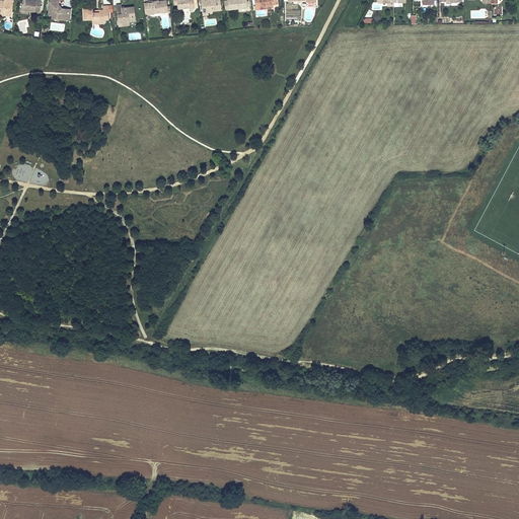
[(0,0),(0,12),(1,13),(6,13),(6,15),(11,15),(13,2),(6,1),(6,2),(3,2),(4,1),(3,1),(0,0)]
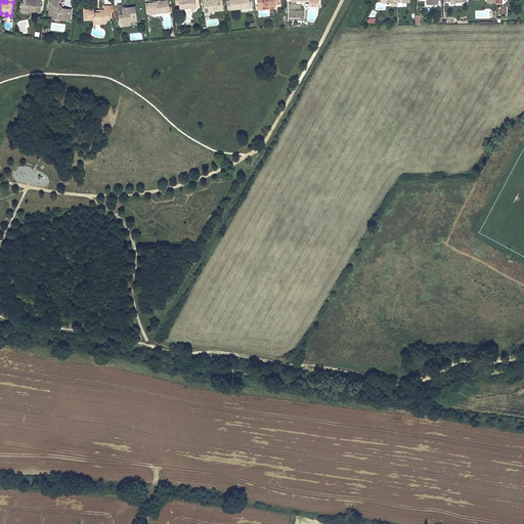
[(28,0),(22,0),(22,9),(29,10),(40,12),(41,0),(40,0),(35,0),(36,0),(33,0),(29,0),(30,1),(28,0)]
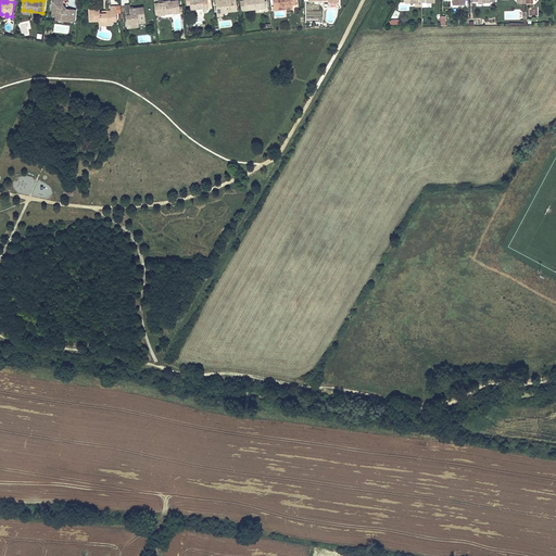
[(62,0),(53,0),(52,15),(55,15),(55,20),(65,21),(66,17),(67,17),(74,17),(75,10),(67,9),(66,10),(65,9),(62,8),(62,0)]
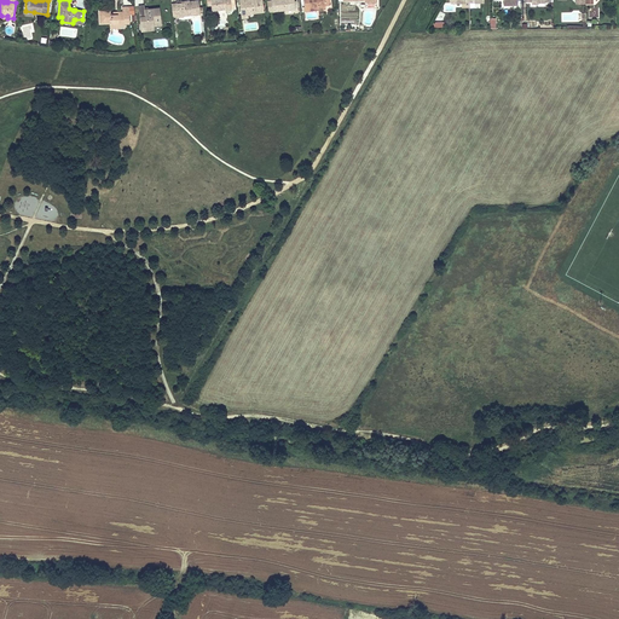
[(181,3),(177,4),(172,4),(173,16),(178,16),(178,17),(183,17),(184,16),(186,13),(190,13),(190,15),(200,13),(200,12),(200,7),(198,0),(189,1),(189,0),(181,1),(181,3)]
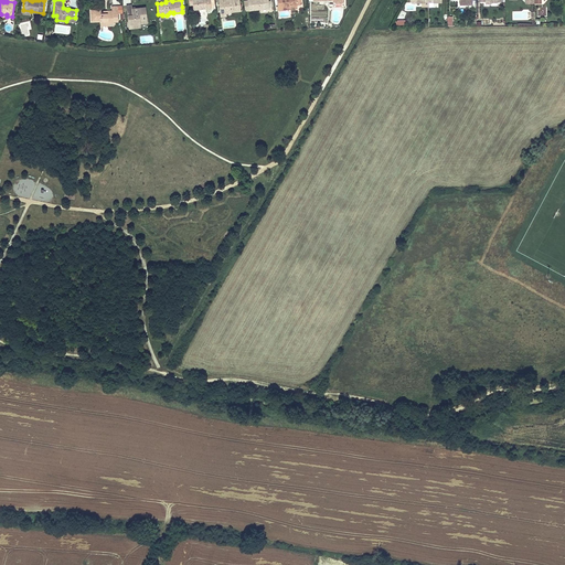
[(192,0),(193,4),(193,9),(206,8),(206,10),(211,10),(210,0),(192,0)]
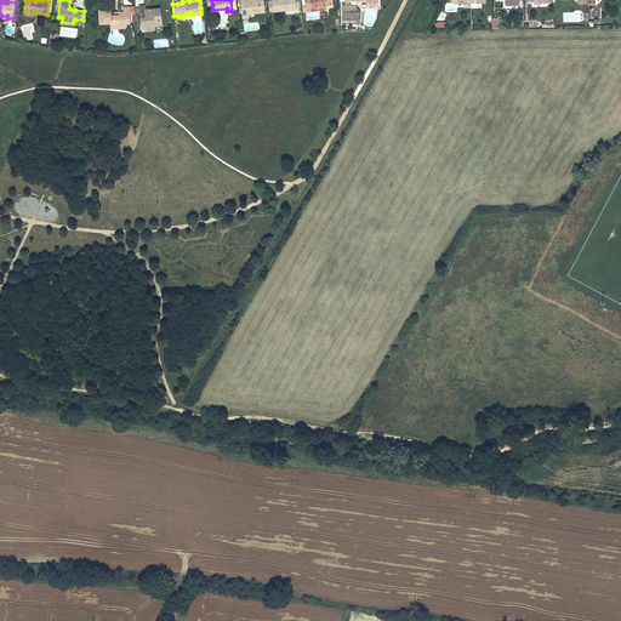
[(239,0),(241,15),(249,13),(265,12),(262,0),(239,0)]
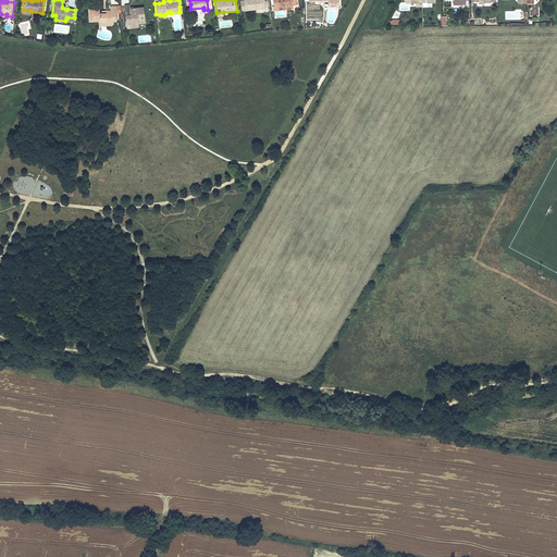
[(244,0),(245,11),(265,8),(264,0),(244,0)]
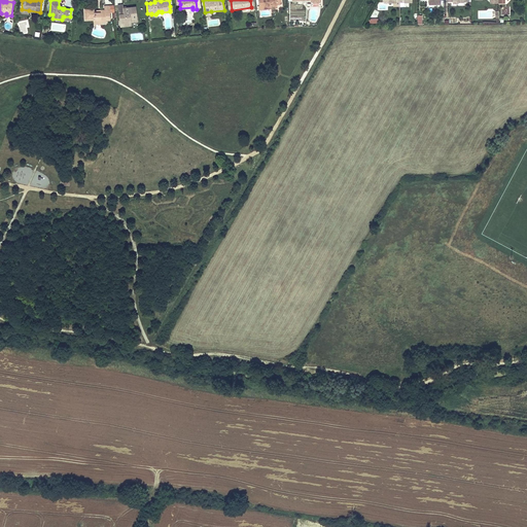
[(259,9),(277,7),(277,4),(276,0),(257,0),(259,6),(259,9)]
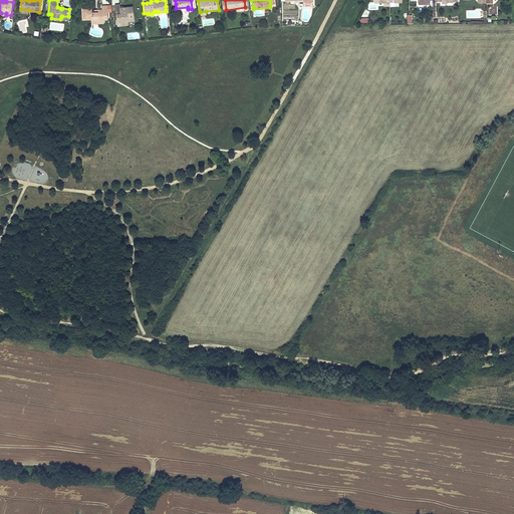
[(119,4),(114,5),(117,26),(129,25),(127,22),(127,17),(134,17),(133,6),(120,8),(119,4)]
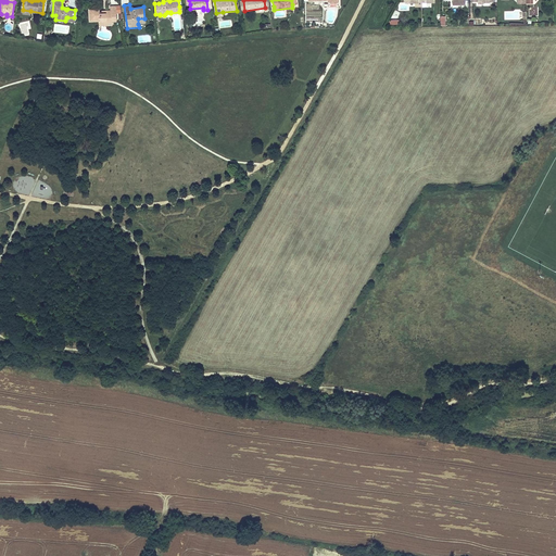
[(99,10),(89,10),(90,21),(100,21),(100,24),(106,24),(106,25),(112,25),(112,21),(116,21),(116,13),(115,5),(110,7),(110,11),(105,11),(105,12),(103,12),(103,13),(101,13),(101,11),(99,11),(99,10)]
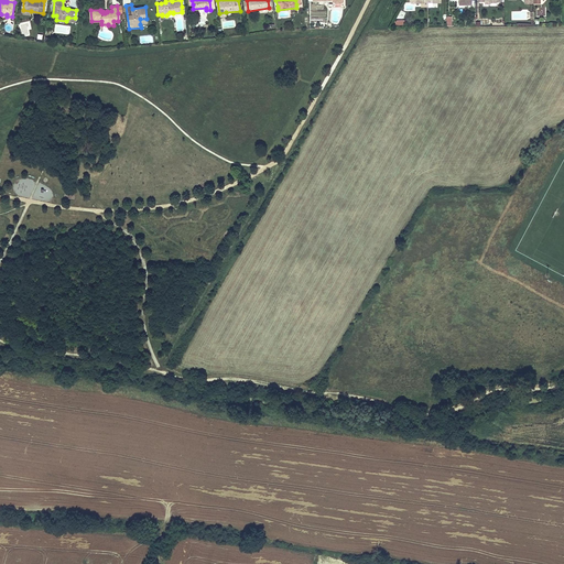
All buildings are outlined.
